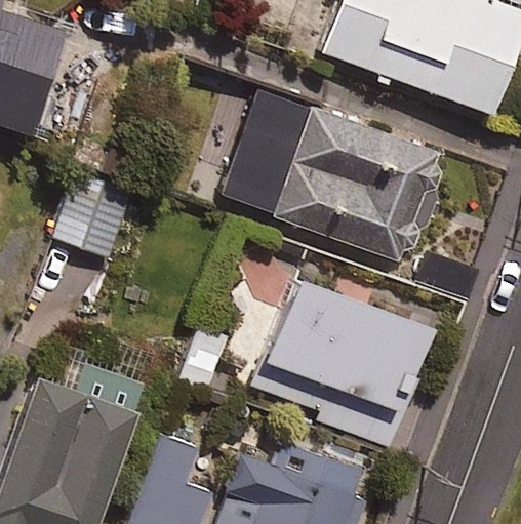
[(520,10),(493,0),(342,0),(322,52),(489,114),(520,27),(520,10)]
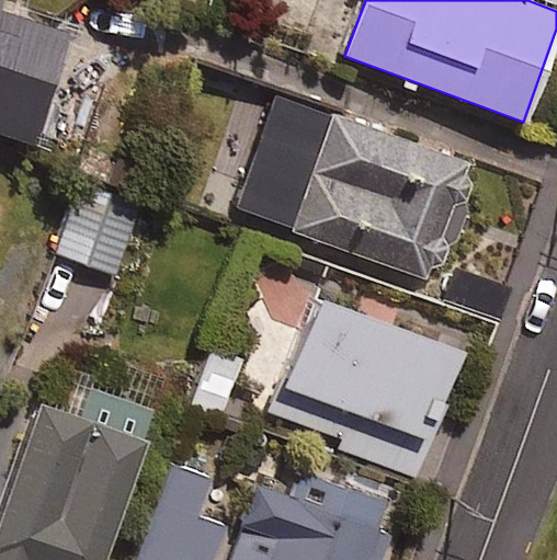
[(86,78),(50,66),(65,26),(0,3),(0,138),(34,150),(40,136),(61,144),(86,78)]
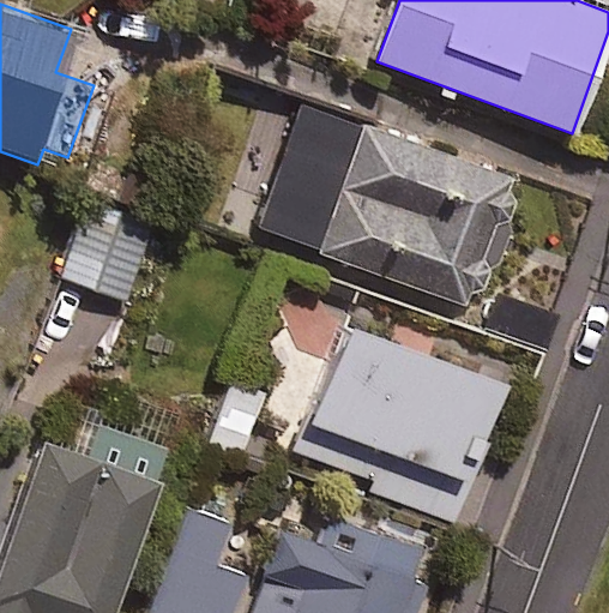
[(506,192),(511,180),(326,115),(309,164),(327,170),(313,210),(332,217),(319,254),(466,306),(471,293),(492,271),(502,251),(508,229),(506,192)]
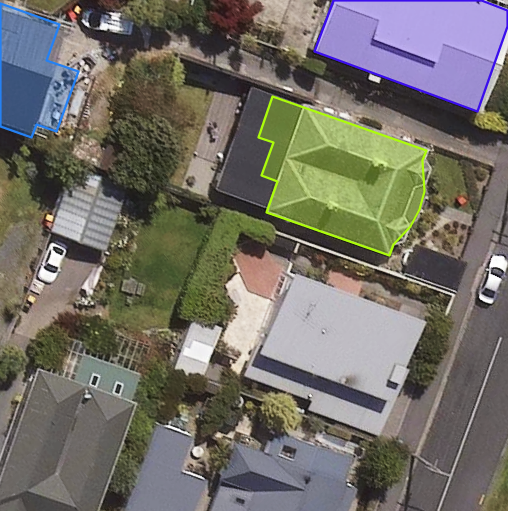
[(127,187),(74,169),(53,232),(105,250),(127,187)]
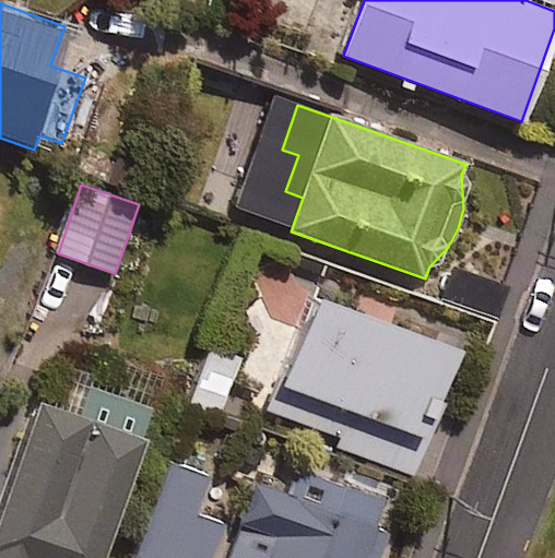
[(456,349),(311,300),(272,414),(342,438),(339,448),(413,474),(456,349)]
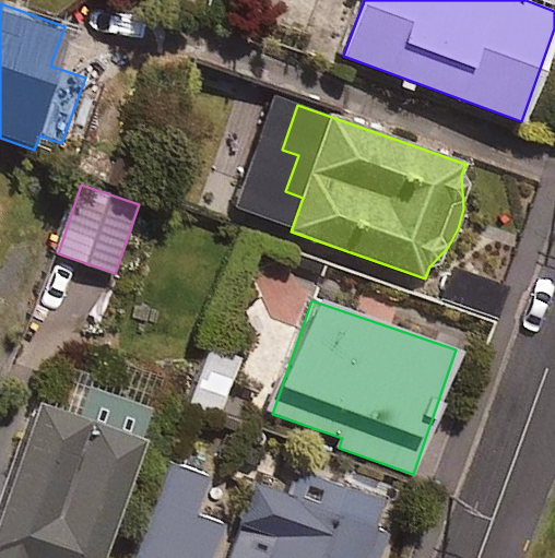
[(240,360),(213,351),(196,400),(223,410),(240,360)]
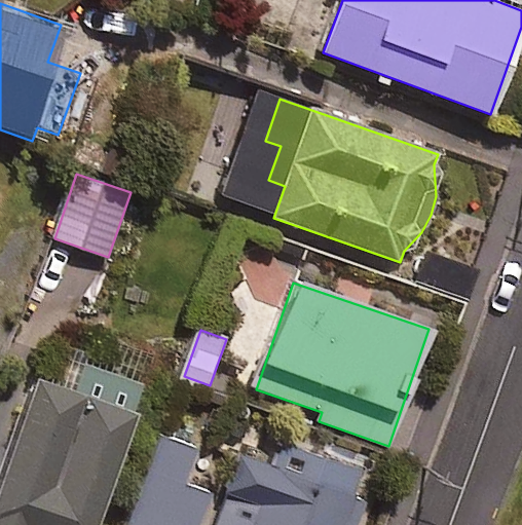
[(97,524),(146,384),(108,371),(97,406),(38,386),(0,495),(0,524),(97,524)]
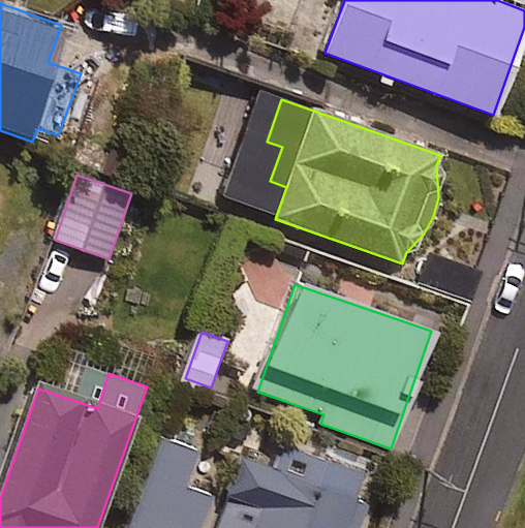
[(198,454),(162,440),(130,527),(201,527),(212,497),(186,488),(198,454)]
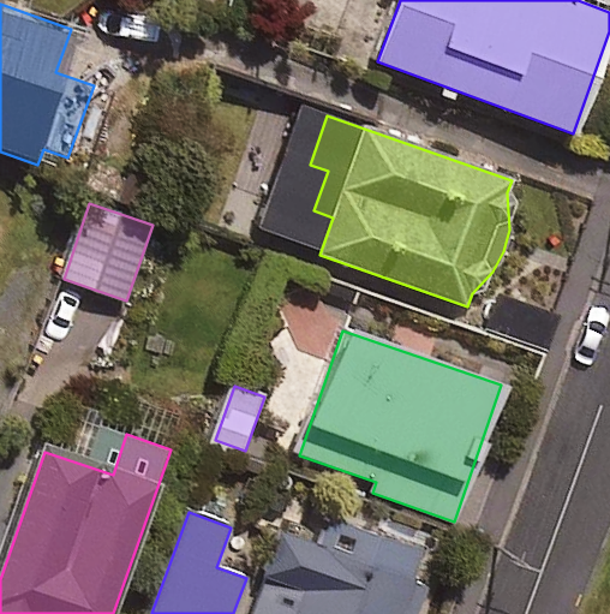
[(417,613),(428,584),(416,580),(424,558),(286,512),(251,613),(417,613)]
